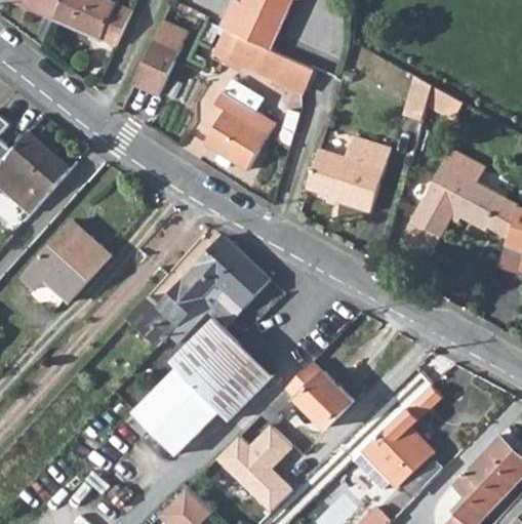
[(8,0),(51,19),(59,0),(8,0)]
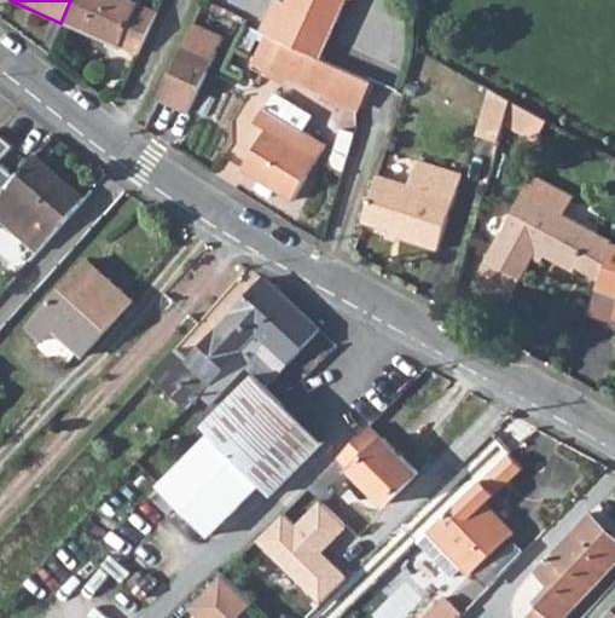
[(70,0),(61,23),(88,34),(134,55),(154,13),(123,0),(70,0)]
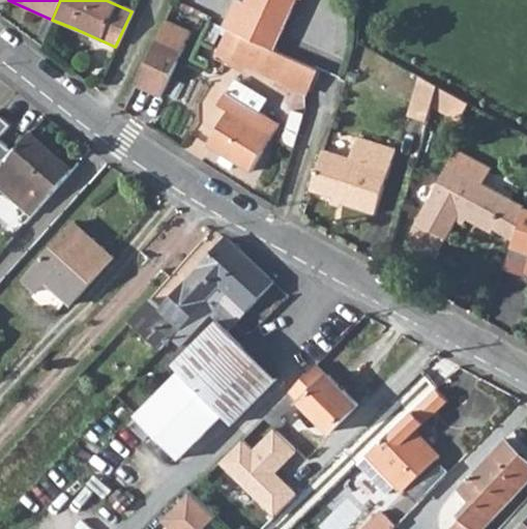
[(222,28),(228,31),(241,36),(270,51),(292,0),(244,0),(243,4),(234,0),(222,28)]
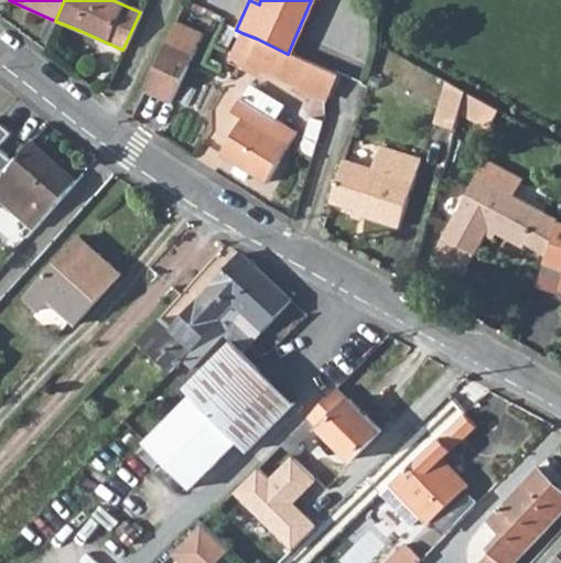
[(143,89),(170,101),(200,35),(174,23),(149,75),(143,89)]
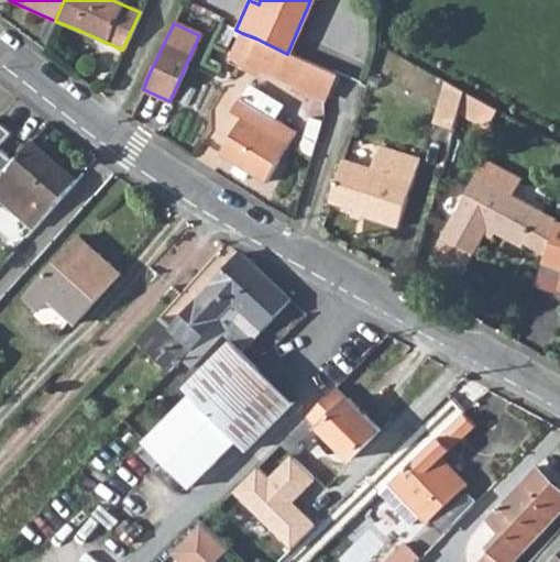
[(231,58),(244,65),(256,39),(242,33),(231,58)]
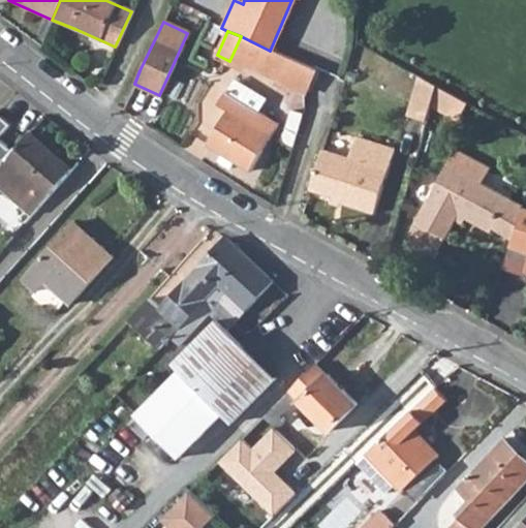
[(229,61),(303,94),(313,69),(270,51),(241,36),(229,61)]
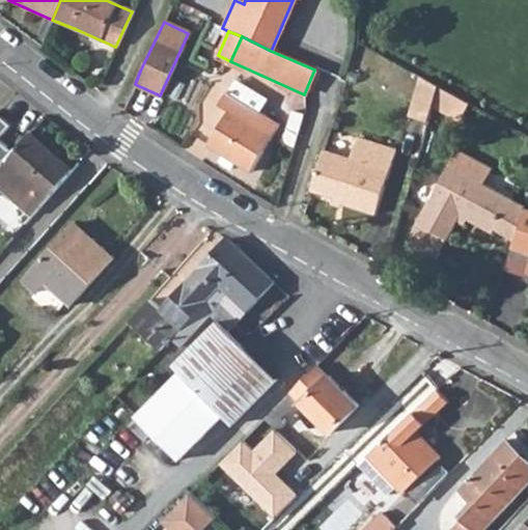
[(434,91),(418,82),(407,122),(424,127),(434,91)]
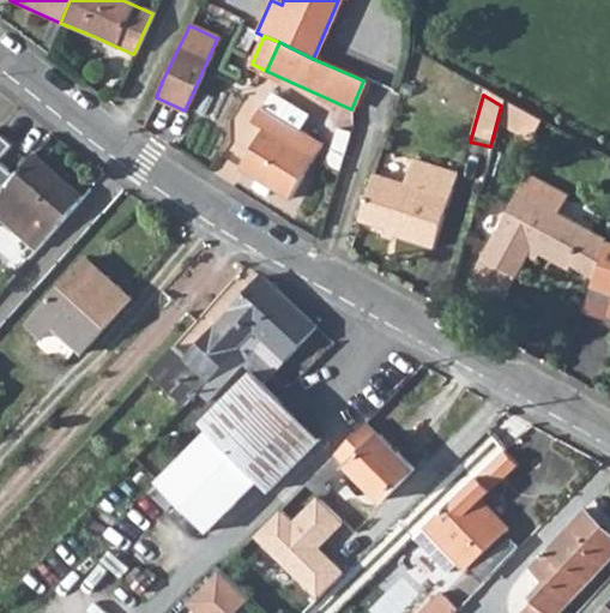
[(255,176),(269,186),(288,198),(320,145),(259,107),(251,122),(261,127),(239,166),(255,176)]
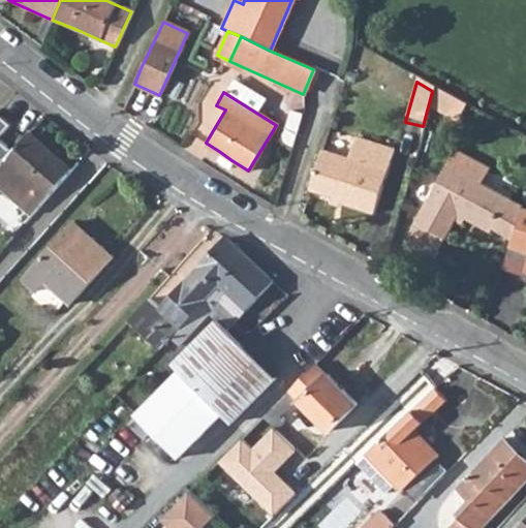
[(0,163),(1,162),(10,152),(0,143),(0,133),(7,124),(0,118),(0,163)]
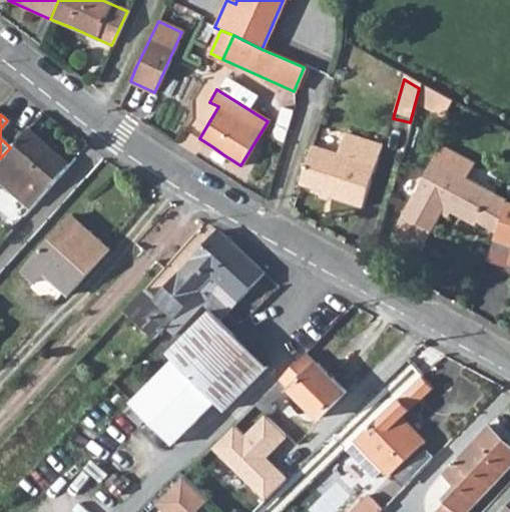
[(69,166),(26,129),(1,157),(0,158),(0,184),(30,210),(69,166)]
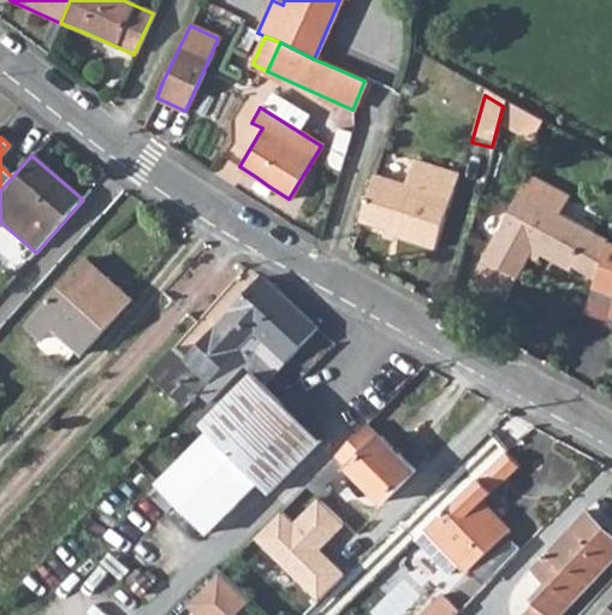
[(357,222),(394,234),(393,237),(432,250),(456,176),(413,163),(404,188),(370,177),(357,222)]
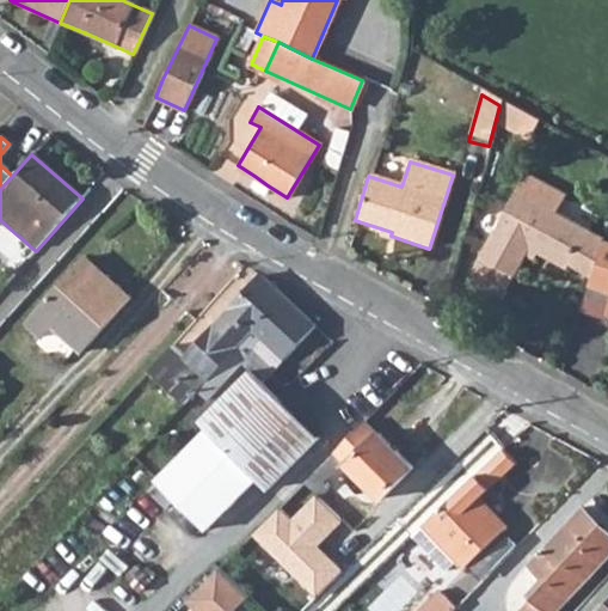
[(255,176),(250,183),(263,193),(268,185),(255,176)]
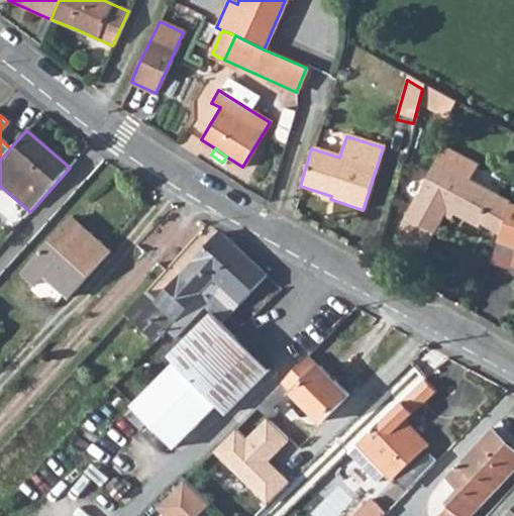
[(468,165),(442,150),(398,226),(394,240),(418,254),(444,212),(473,230),(476,226),(493,198),(466,183),(458,179),(468,165)]
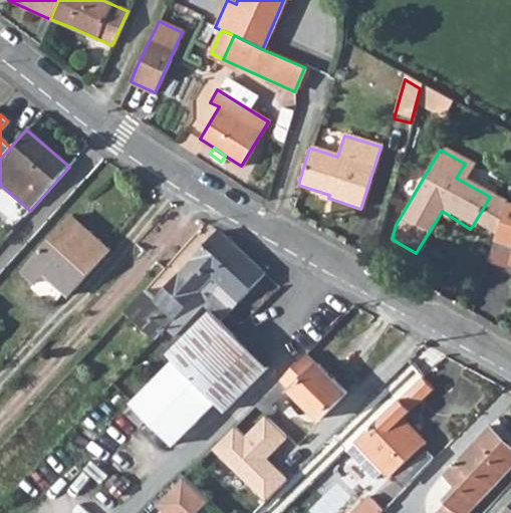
[(456,178),(463,182),(471,168),(465,164),(456,178)]
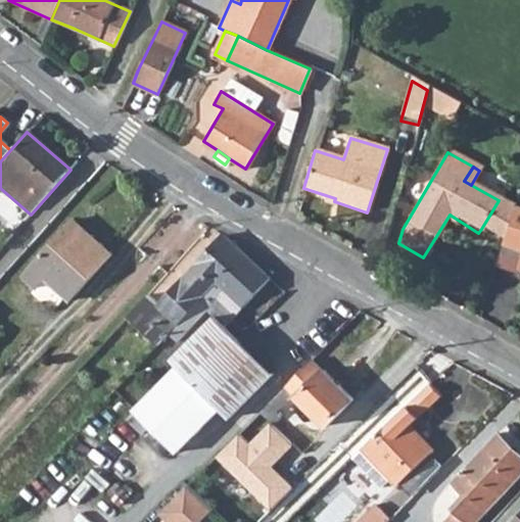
[(481,229),(501,240),(512,209),(512,208),(499,200),(481,229)]
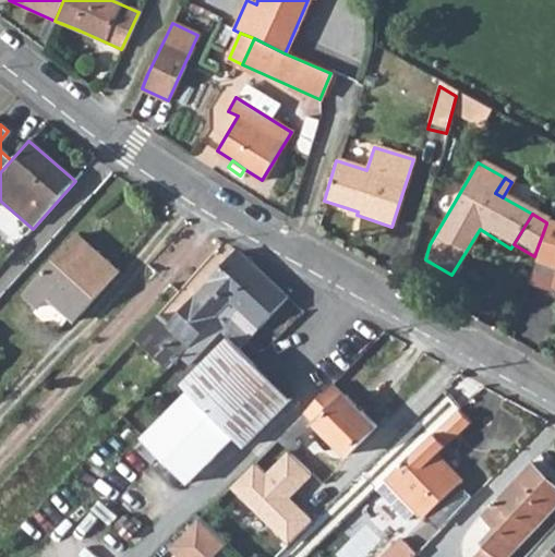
[(554,227),(546,223),(534,256),(533,261),(551,267),(553,263),(554,263),(554,281),(554,287),(554,227)]
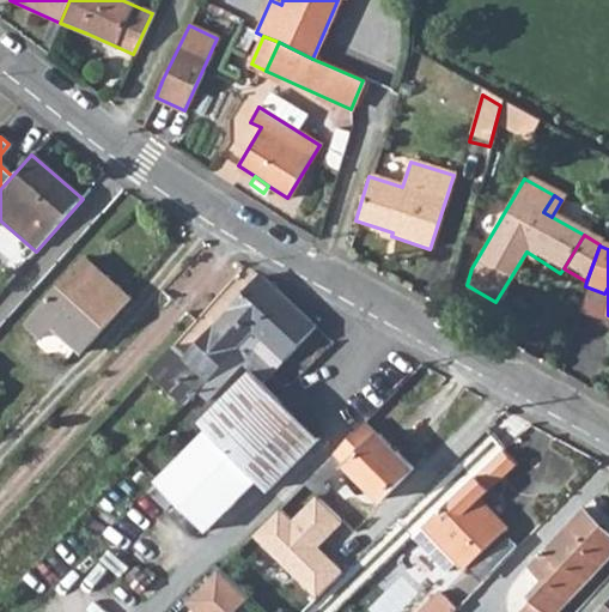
[(23,325),(38,338),(49,327),(78,353),(128,298),(84,259),(23,325)]
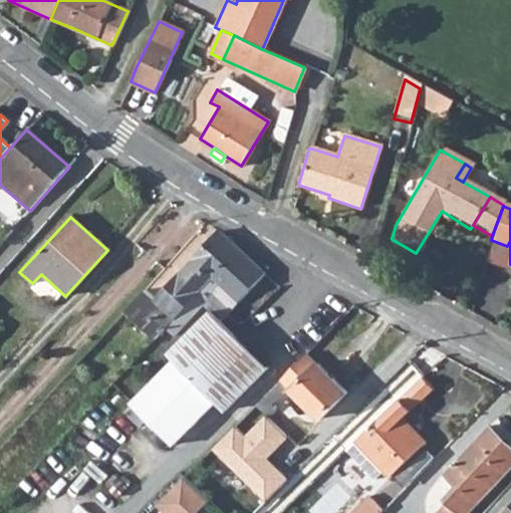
[(154,300),(171,317),(204,282),(210,275),(235,248),(217,231),(154,300)]
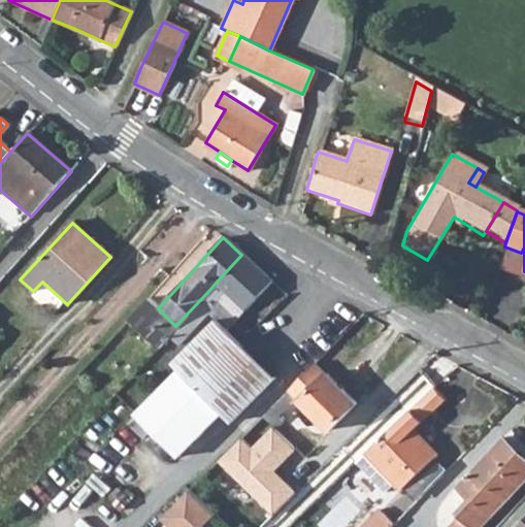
[(206,311),(215,320),(196,338),(220,360),(237,341),(224,329),(269,282),(241,255),(216,283),(225,291),(218,298),(209,290),(175,326),(167,336),(175,344),(206,311)]
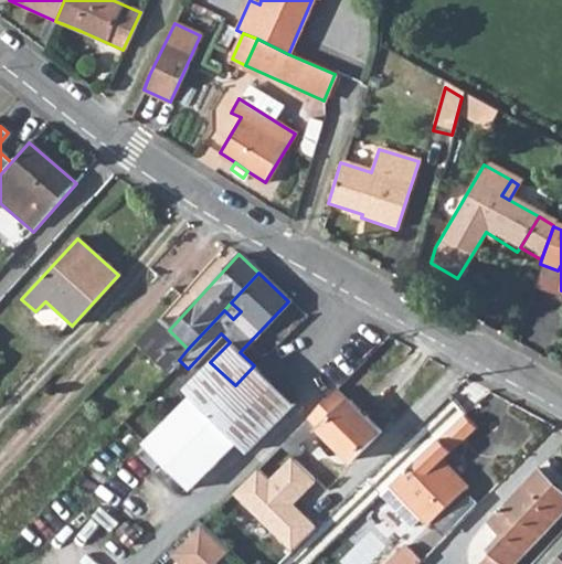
[(231,302),(224,310),(233,319),(241,311),(231,302)]
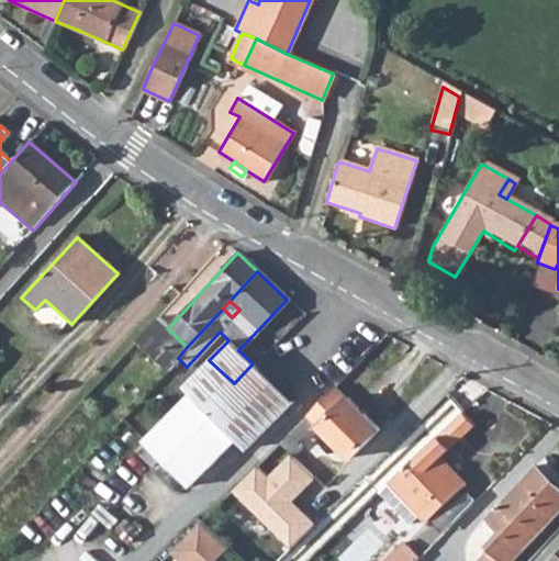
[(134,340),(166,371),(178,358),(187,347),(168,328),(156,317),(134,340)]
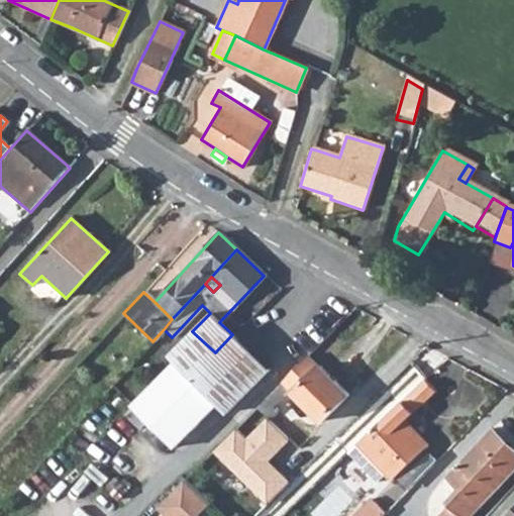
[(179,343),(167,355),(173,362),(189,379),(215,352),(192,331),(179,343)]
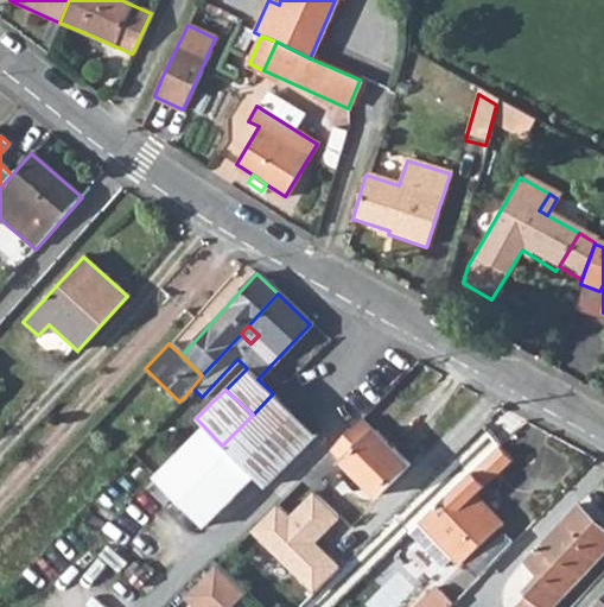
[(216,511),(227,522),(262,486),(252,475),(303,424),(273,393),(253,415),(222,446),(186,481),(171,497),(199,526),(216,511)]
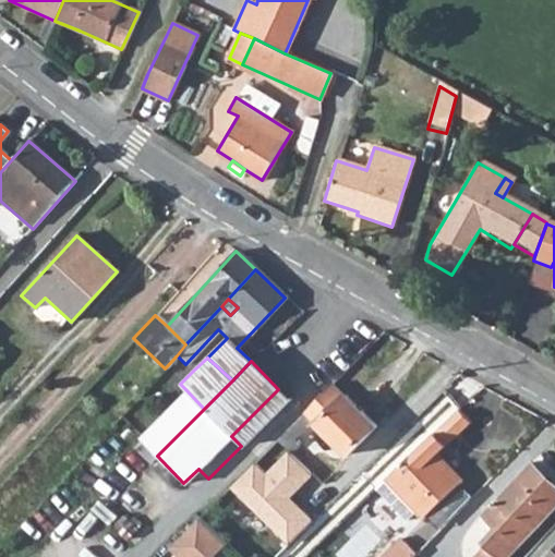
[(302,414),(310,421),(345,456),(373,426),(330,384),(302,414)]
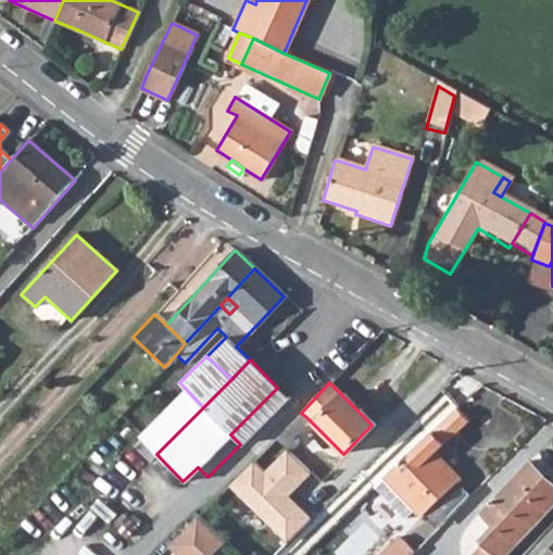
[(138,437),(156,454),(171,440),(203,407),(186,389),(138,437)]
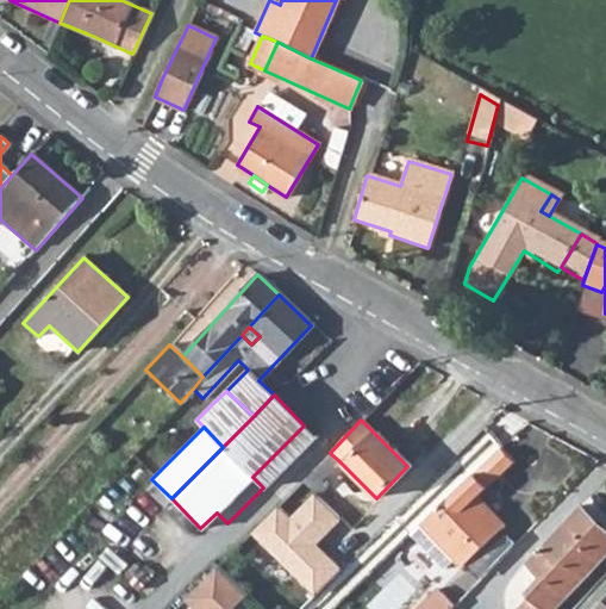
[(468,478),(419,524),(453,559),(460,567),(501,526),(474,498),(511,463),(498,449),(468,478)]
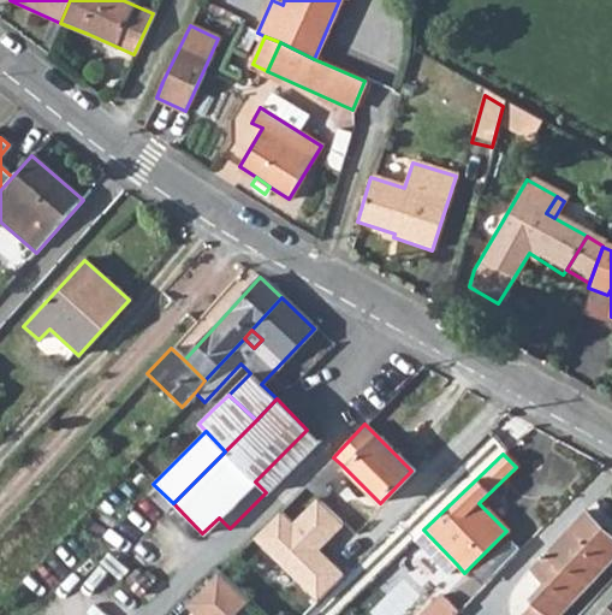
[(279,512),(249,539),(313,605),(344,575),(319,550),(344,526),(318,498),(291,525),(279,512)]
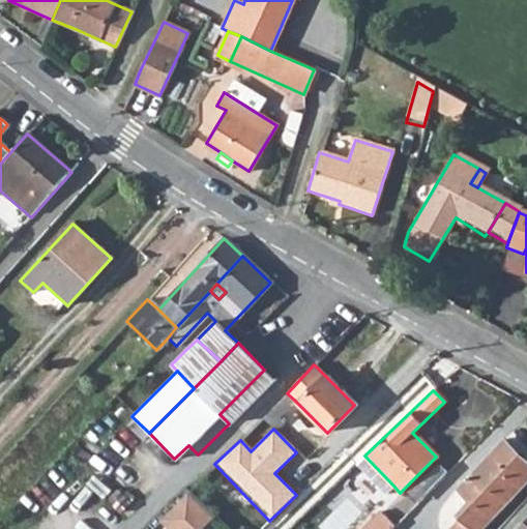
[(462,519),(472,528),(479,528),(526,478),(526,462),(502,439),(457,488),(470,501),(458,515),(462,519)]
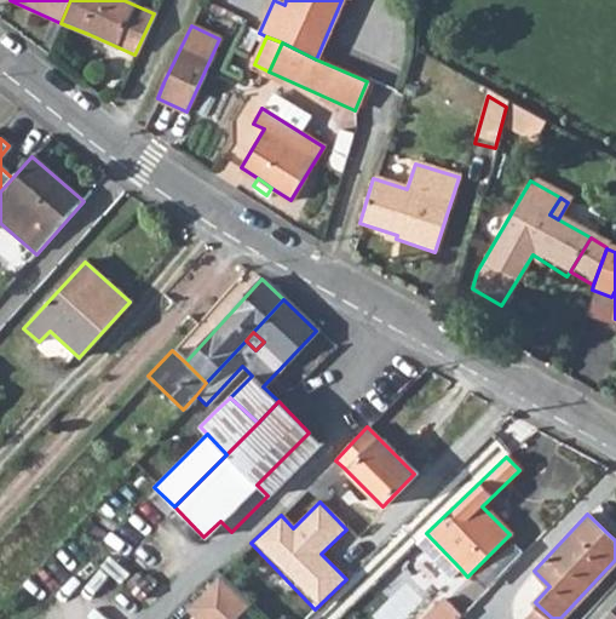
[(416,543),(450,579),(460,568),(426,533),(416,543)]
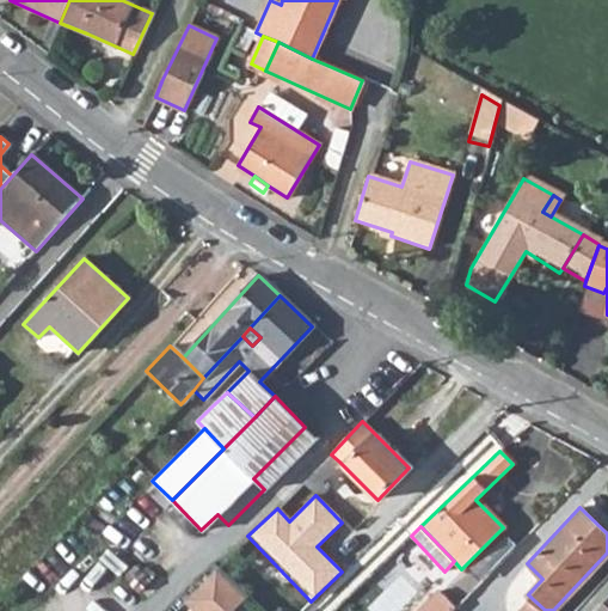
[(215,569),(197,588),(219,610),(226,610),(241,596),(215,569)]
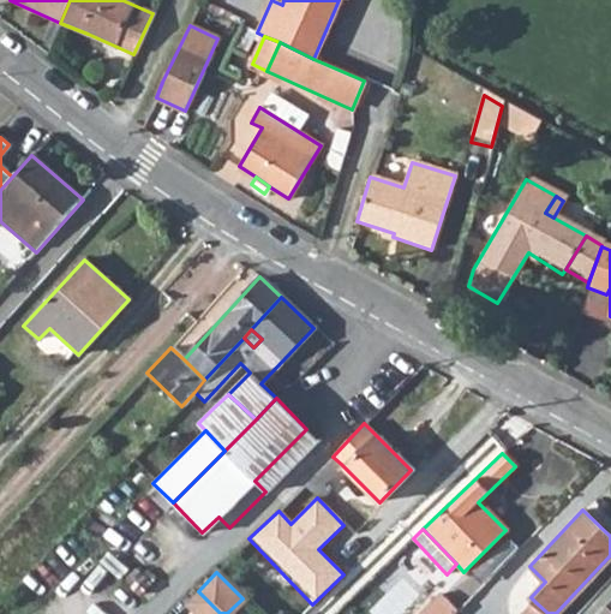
[(454,613),(456,612),(438,595),(419,613),(454,613)]
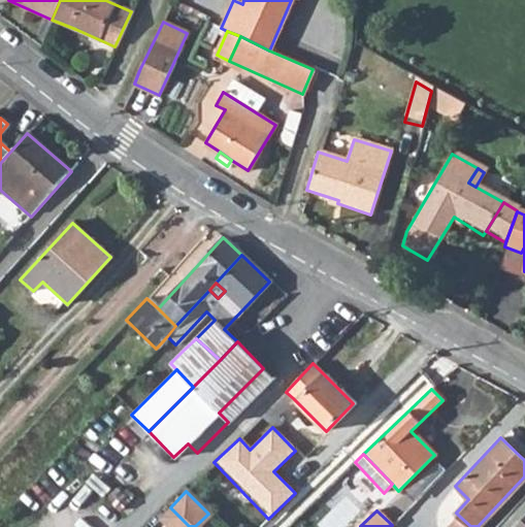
[(470,526),(460,517),(450,526),(470,526)]
